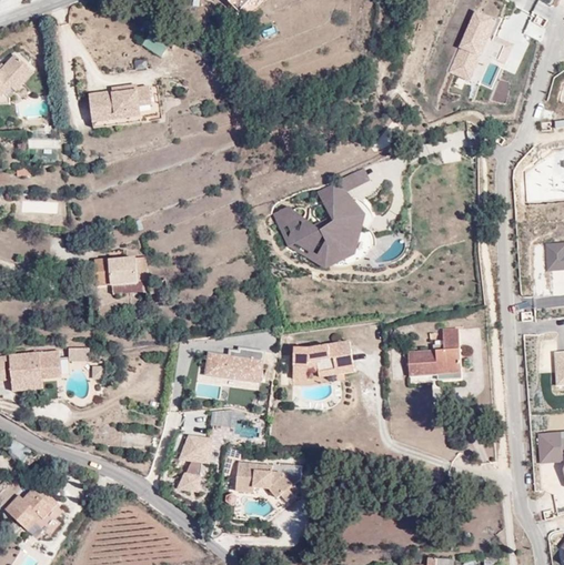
[(228,0),(237,9),(245,0),(228,0)]
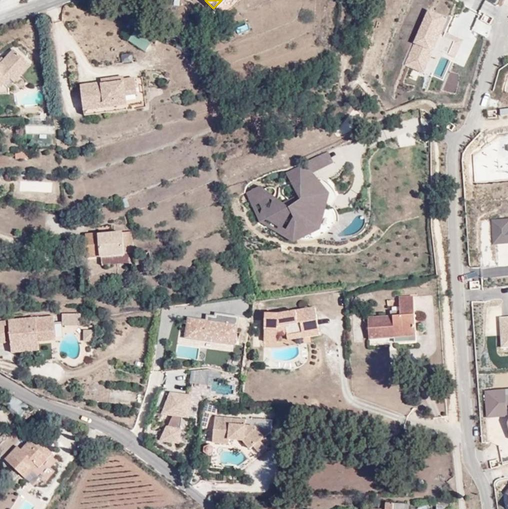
[(124,38),(141,48),(146,39),(130,29),(124,38)]
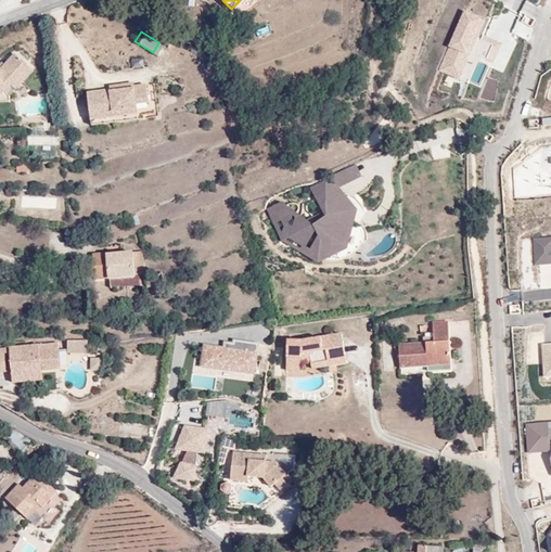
[(0,86),(3,88),(21,68),(1,51),(0,52),(0,86)]
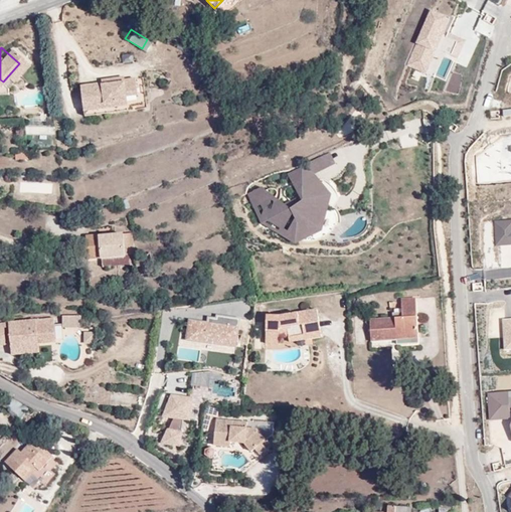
[(118,52),(119,59),(129,58),(128,51),(118,52)]
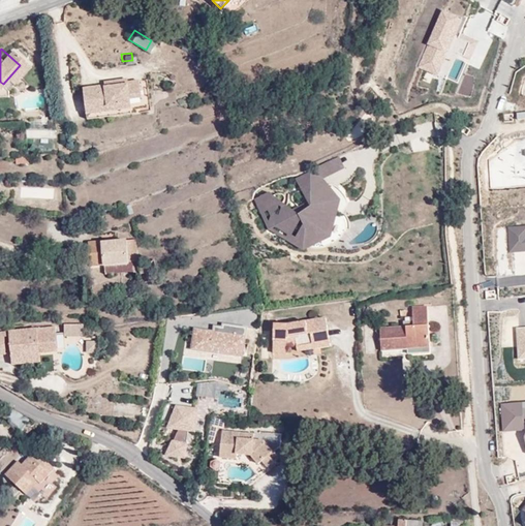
[(126,84),(80,88),(83,118),(129,114),(128,100),(139,99),(136,81),(126,82),(126,84)]
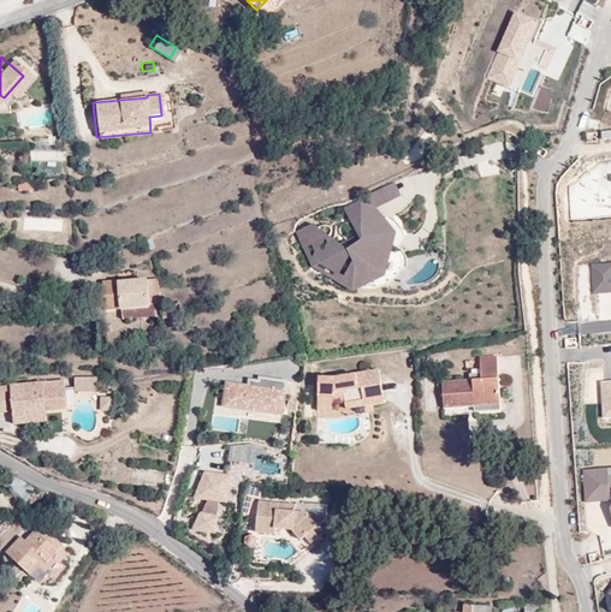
[(60,158),(60,147),(29,146),(29,156),(60,158)]
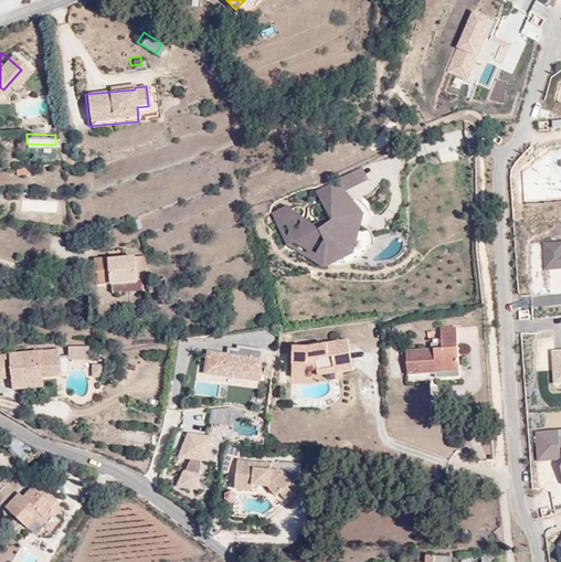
[(361,204),(334,192),(317,232),(323,234),(315,254),(347,267),(358,241),(366,243),(372,229),(353,222),(361,204)]
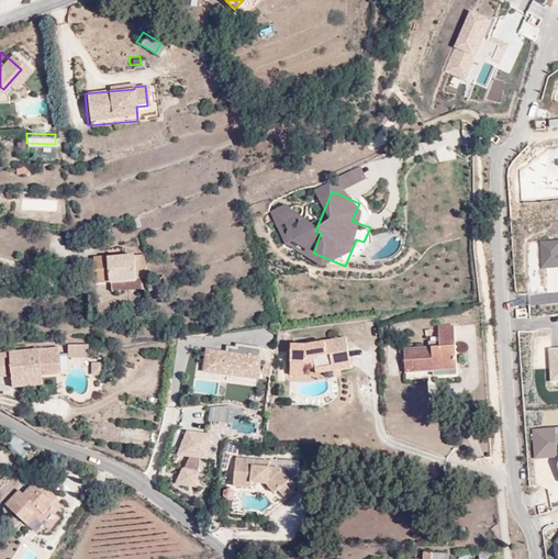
[(296,216),(292,226),(285,223),(280,235),(301,243),(309,221),(296,216)]
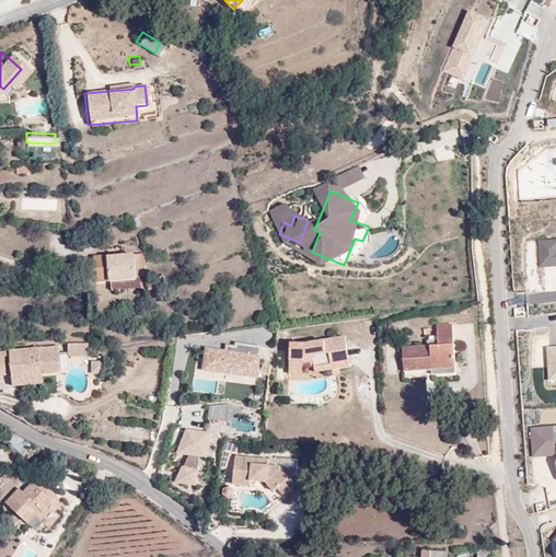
[(105,253),(92,252),(92,278),(109,279),(109,286),(111,286),(138,286),(138,275),(138,271),(142,271),(142,252),(113,252),(113,243),(105,243),(105,253)]
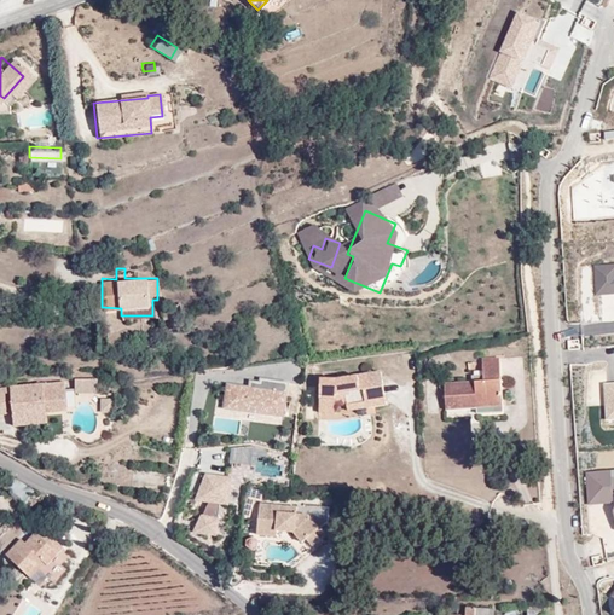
[(64,300),(64,286),(48,285),(48,300),(64,300)]
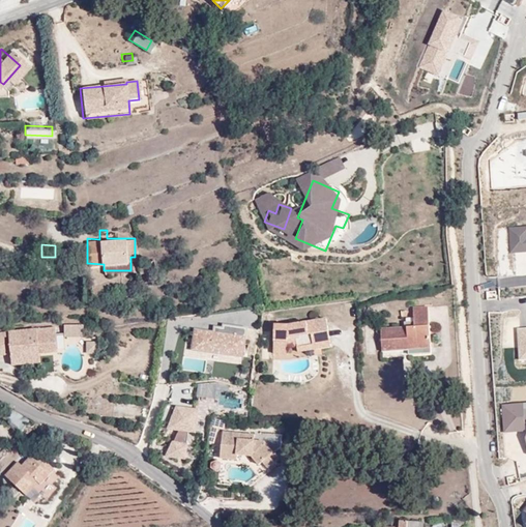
[(130,270),(105,270),(105,272),(135,271),(135,260),(130,260),(130,270)]
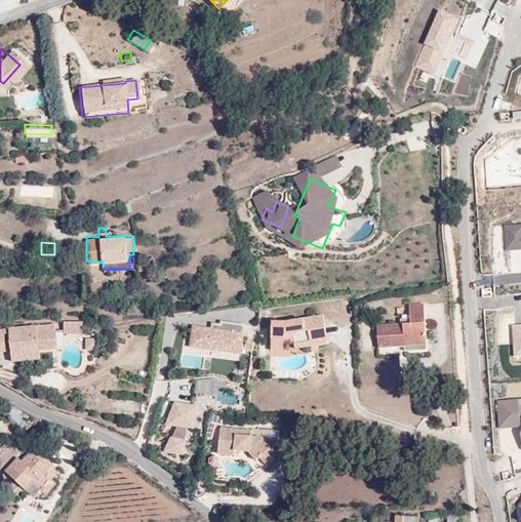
[(402,343),(424,342),(422,302),(406,302),(408,317),(408,321),(399,321),(375,323),(376,345),(402,343)]
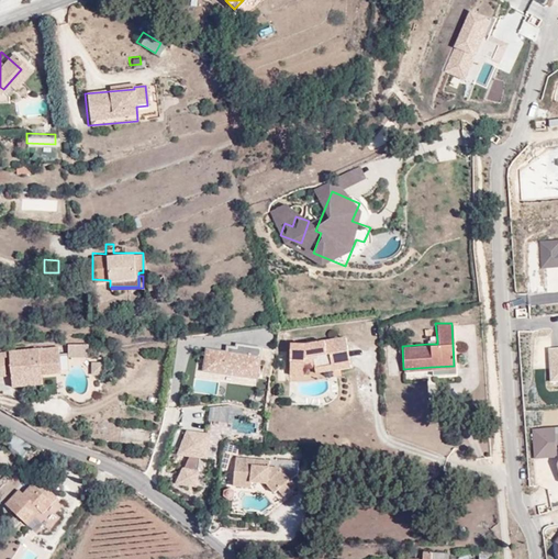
[(350,370),(346,337),(305,343),(291,341),(287,375),(304,376),(305,368),(313,367),(314,372),(350,370)]
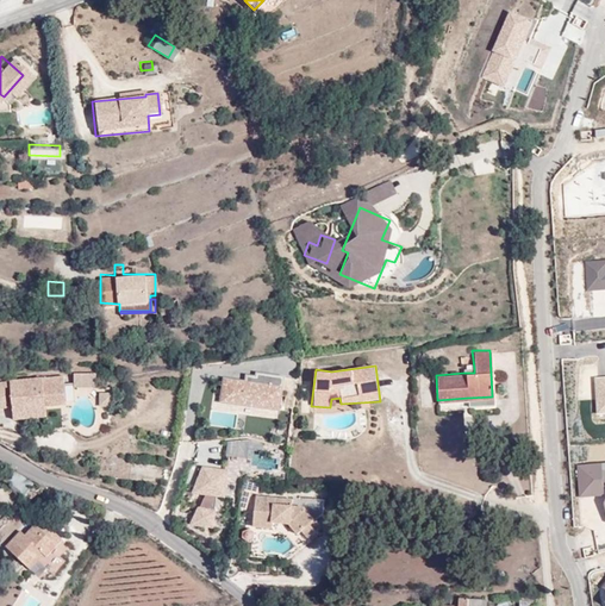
[(242,375),(219,373),(216,400),(279,410),(282,373),(253,369),(253,373),(242,372),(242,375)]
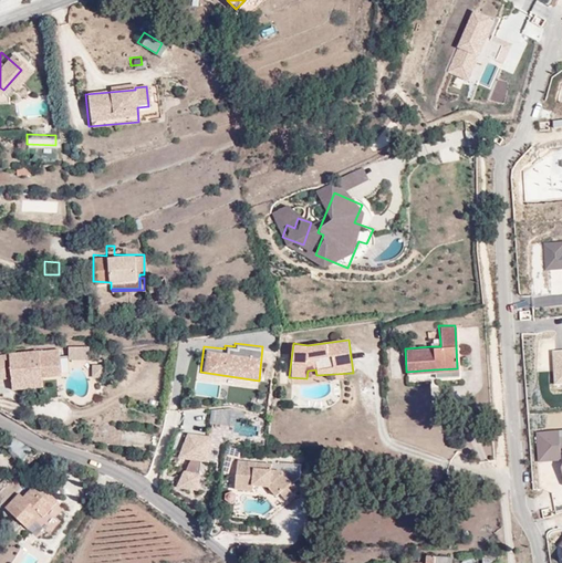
[(550,382),(561,381),(561,344),(549,345),(550,382)]
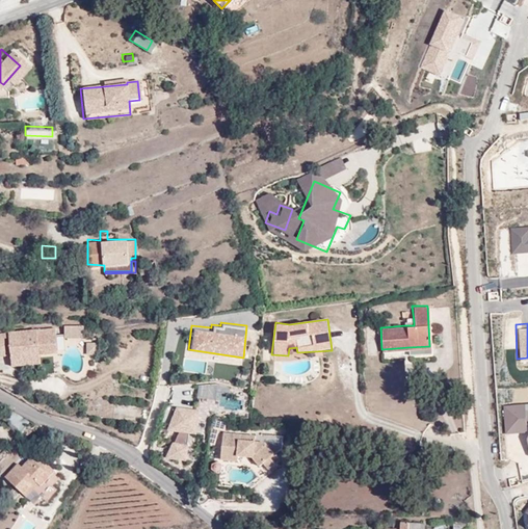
[(79,326),(60,326),(59,338),(79,339),(79,326)]
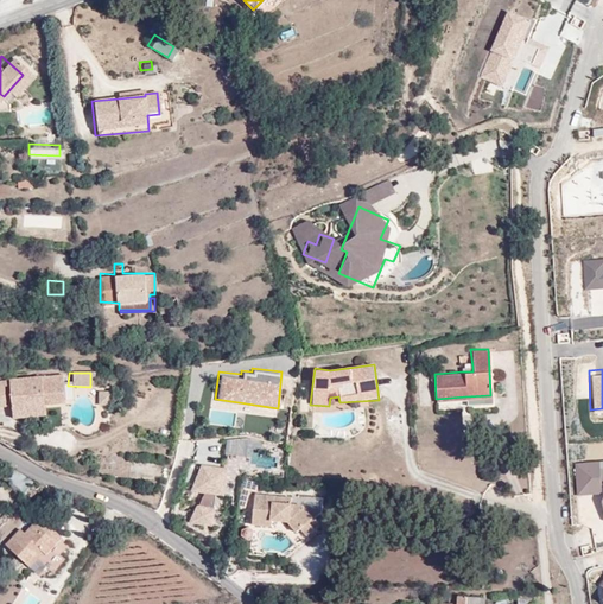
[(23,421),(23,419),(43,417),(42,414),(58,414),(58,405),(61,405),(59,381),(38,383),(38,379),(0,381),(0,412),(0,420),(23,421)]
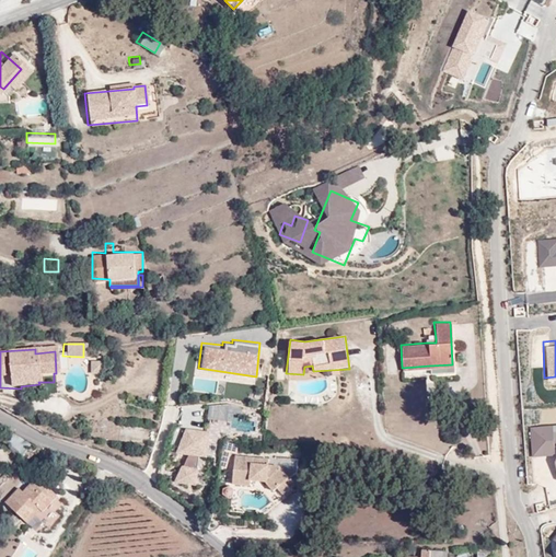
[(87,357),(87,370),(100,370),(100,357),(87,357)]
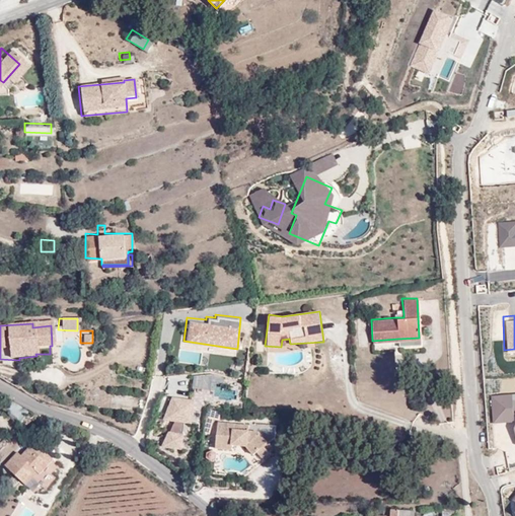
[(218,385),(219,373),(189,373),(189,385),(218,385)]
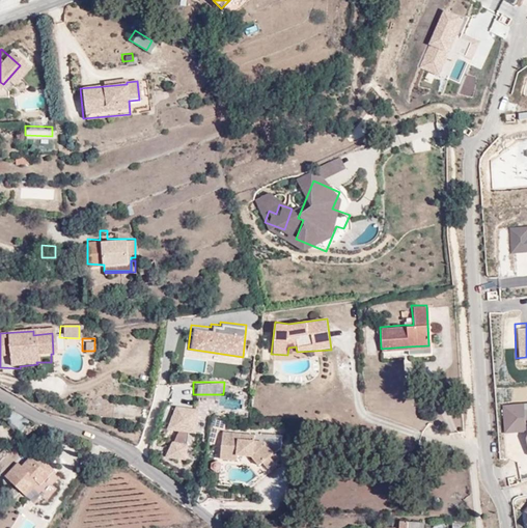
[(195,431),(196,406),(172,403),(164,427),(175,428),(172,438),(169,437),(161,455),(184,457),(186,431),(195,431)]
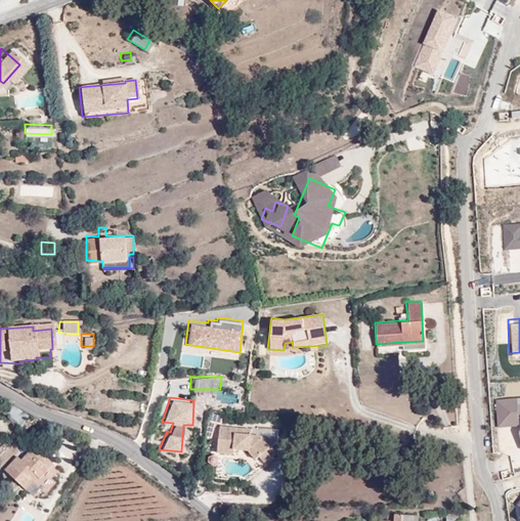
[(222,426),(223,411),(205,411),(203,425),(219,426),(222,426)]
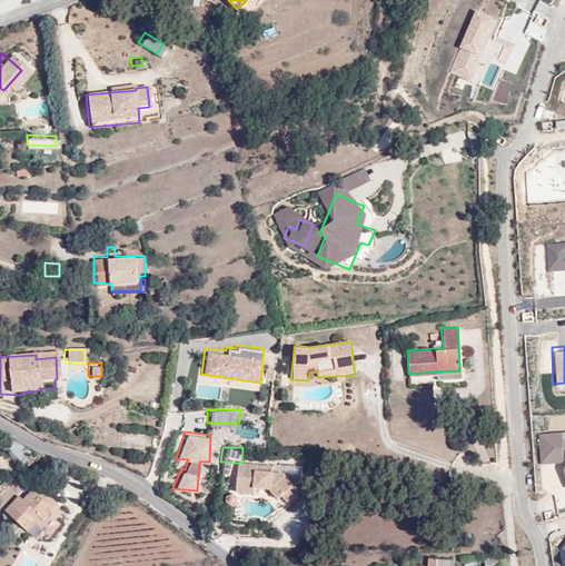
[(255,464),(241,463),(238,463),(236,492),(251,494),(253,488),(271,489),(276,496),(280,494),(288,503),(301,492),(294,482),(291,484),(281,473),(255,469),(255,464)]
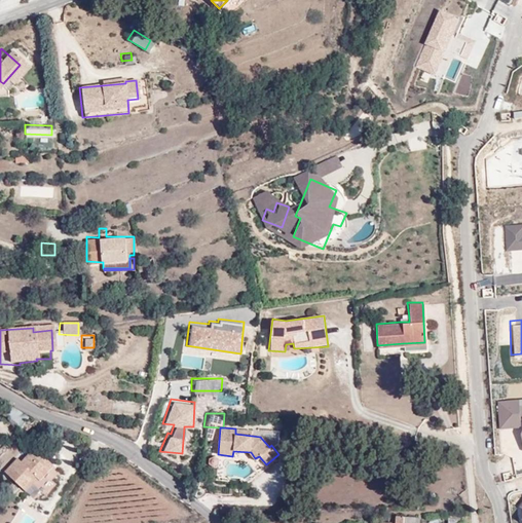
[(33,472),(38,477),(50,462),(31,446),(26,452),(27,454),(22,460),(14,454),(3,469),(21,484),(33,472)]
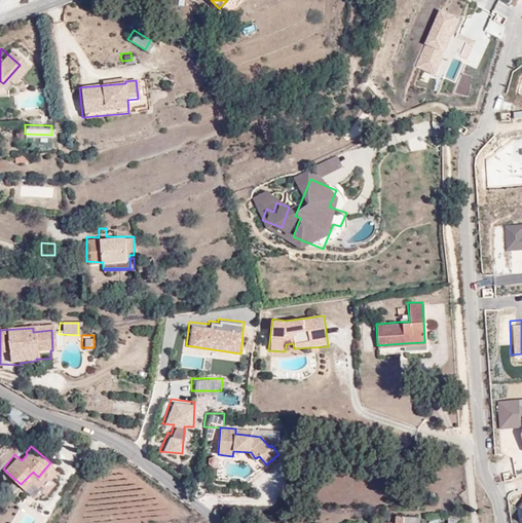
[(26,489),(38,477),(33,472),(21,484),(26,489)]
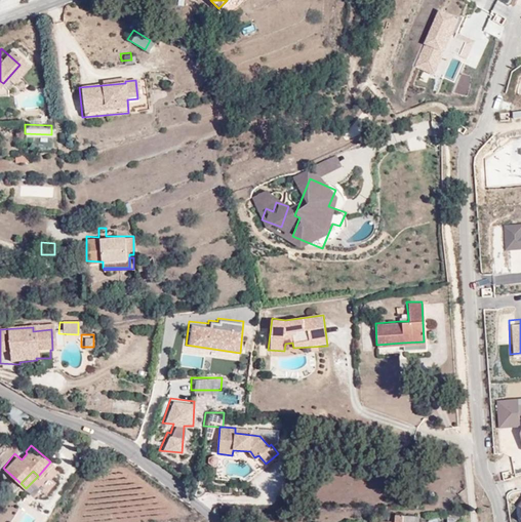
[(378,519),(378,521),(417,521),(417,513),(394,512),(394,519),(378,519)]
